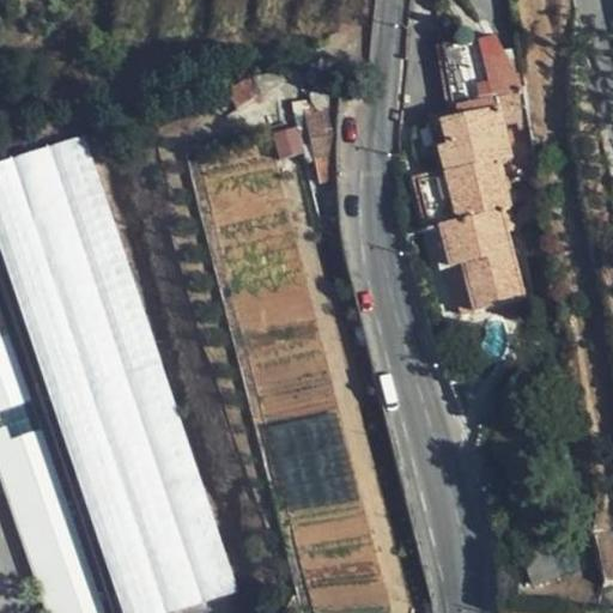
[(453,123),(441,126),(445,151),(437,153),(442,178),(413,183),(435,274),(513,255),(508,231),(502,231),(501,223),(513,220),(509,192),(514,190),(513,180),(538,176),(523,93),(493,40),(438,48),(453,123)]
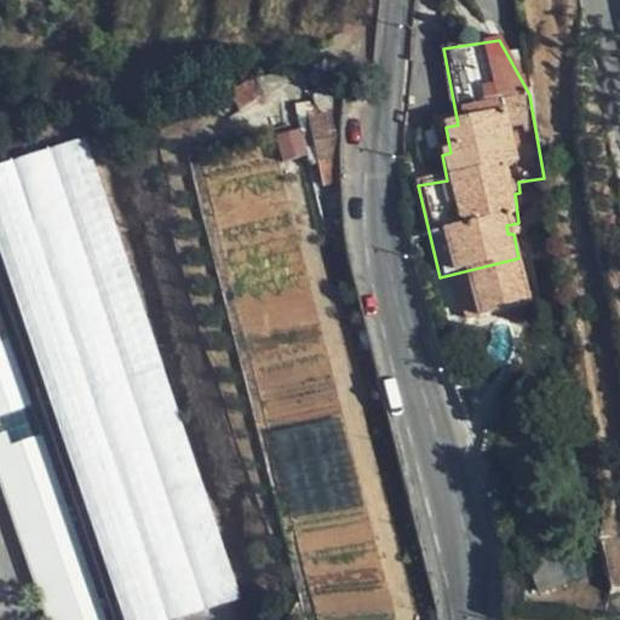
[(332,164),(333,122),(306,128),(315,167),(332,164)]
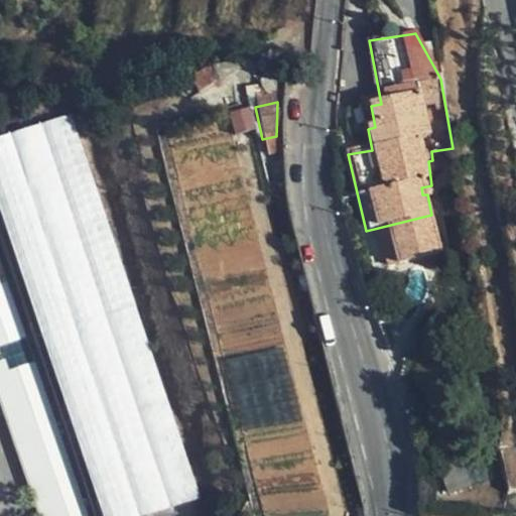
[(375,127),(371,106),(364,107),(368,129),(375,127)]
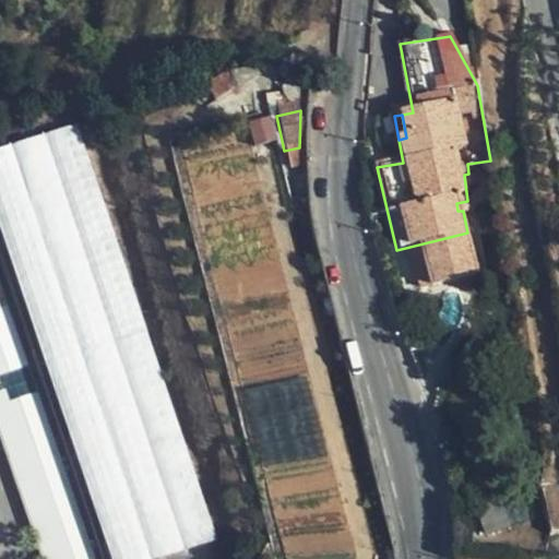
[(85,122),(0,147),(0,205),(108,558),(156,558),(214,542),(85,122)]
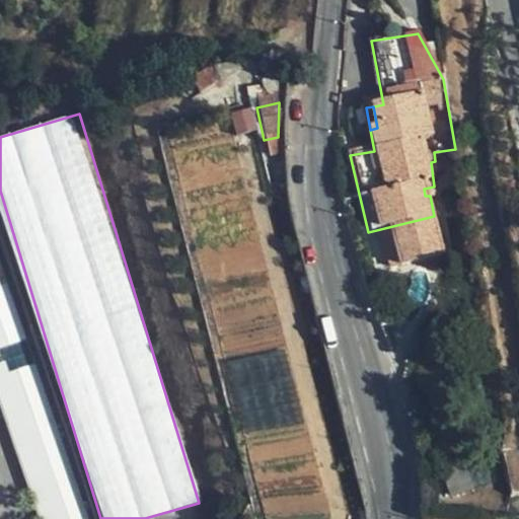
[(0,445),(2,445),(44,431),(0,306),(0,445)]
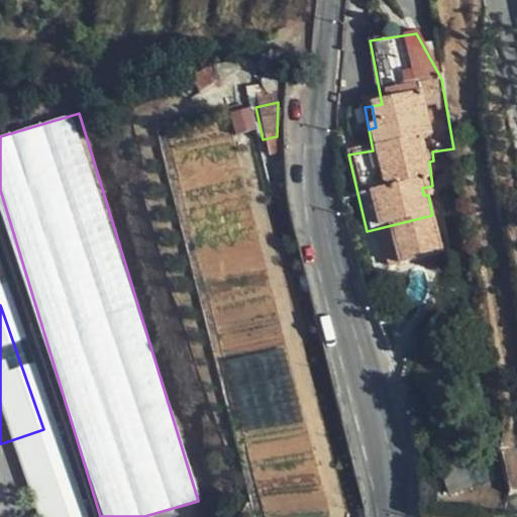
[(73,516),(43,429),(2,443),(27,516),(73,516)]
